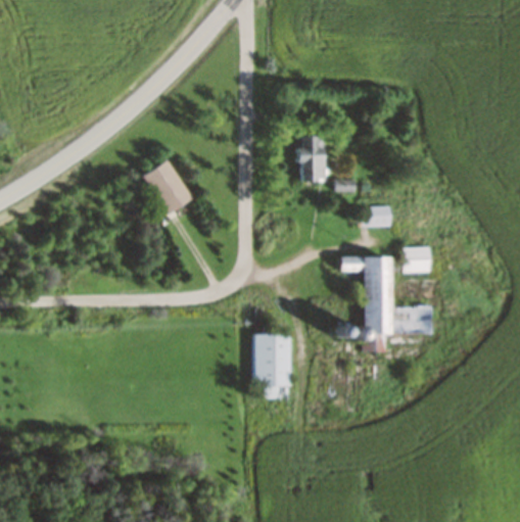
[(326,135),(298,135),(298,181),(326,181),(326,135)]
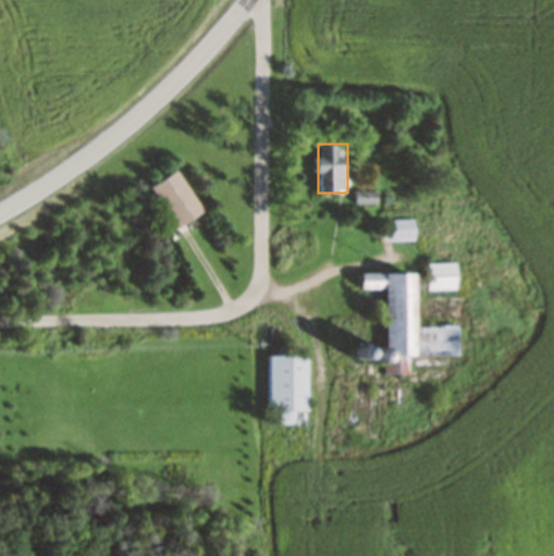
[(205,210),(179,170),(152,187),(179,227),(205,210)]
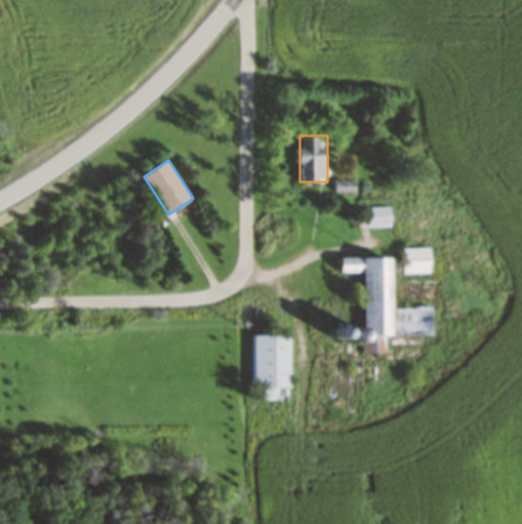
[(393,227),(393,207),(358,207),(358,227),(393,227)]
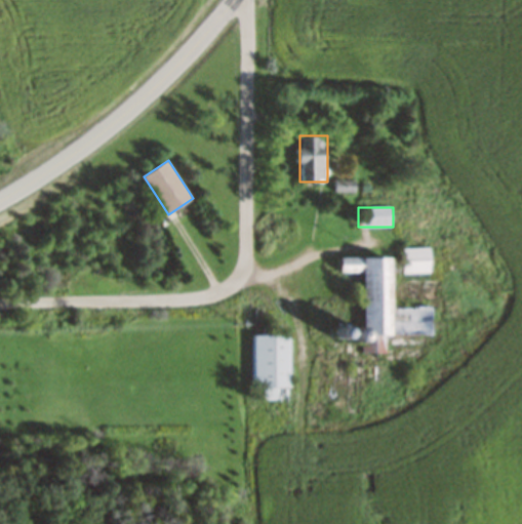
[(405,274),(433,274),(433,248),(405,248),(405,274)]
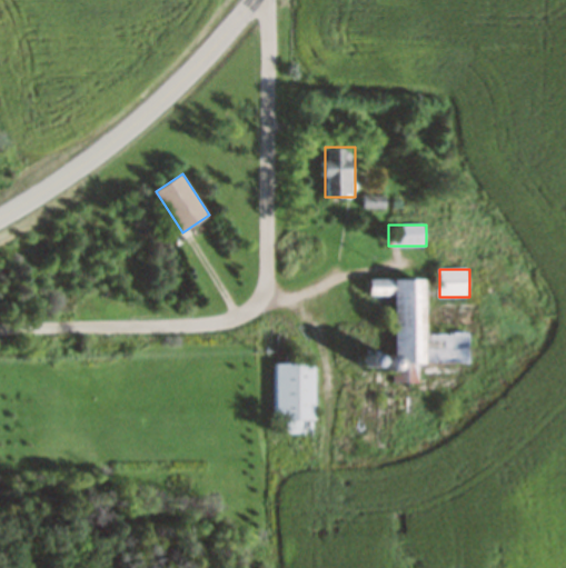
[(397,296),(397,361),(419,361),(419,378),(458,378),(458,364),(472,364),(472,331),(427,332),(427,278),(373,278),(373,296),(397,296)]
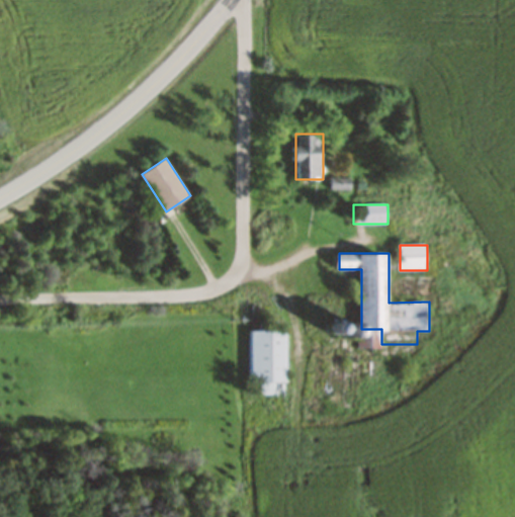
[(288,331),(252,331),(252,383),(266,383),(266,398),(287,398),(288,331)]
